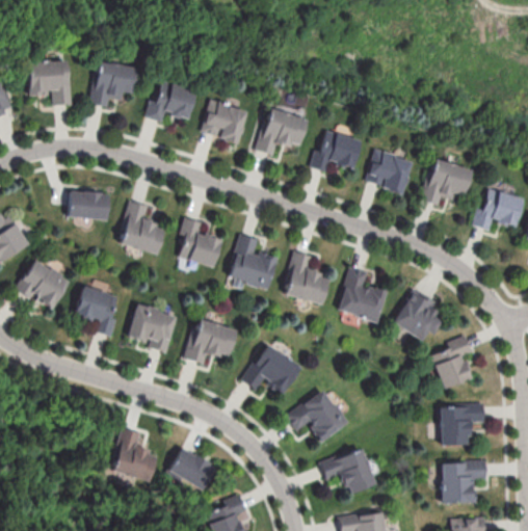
[(68,59),(69,73),(71,73),(73,104),(54,105),(53,90),(49,90),(49,95),(29,96),(28,61),(68,59)]
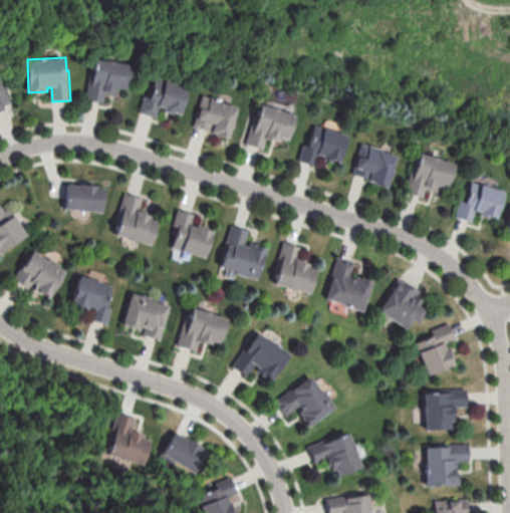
[(96,58),(134,64),(130,90),(120,88),(119,95),(106,93),(105,102),(87,99),(90,76),(93,77),(96,58)]
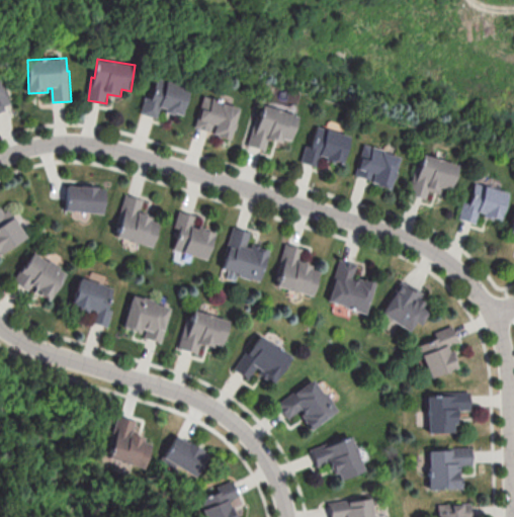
[(159,78),(191,88),(183,114),(176,112),(175,114),(166,112),(167,108),(162,107),(159,118),(143,113),(148,97),(152,99),(159,78)]
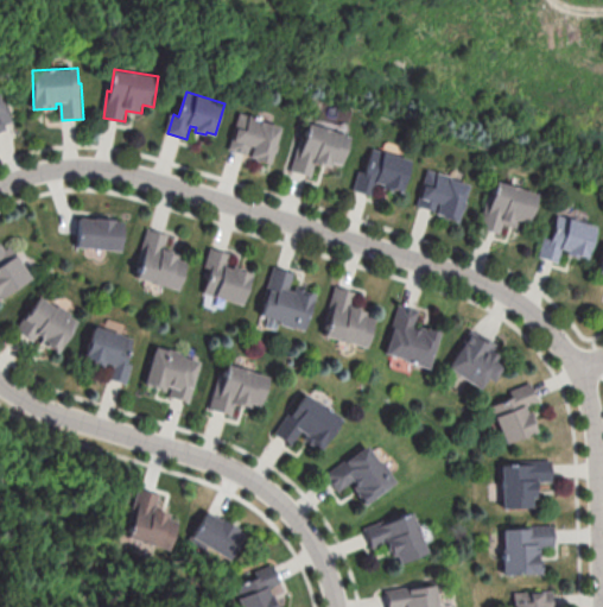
[(0,132),(10,130),(7,125),(16,121),(6,99),(2,101),(0,94),(0,132)]
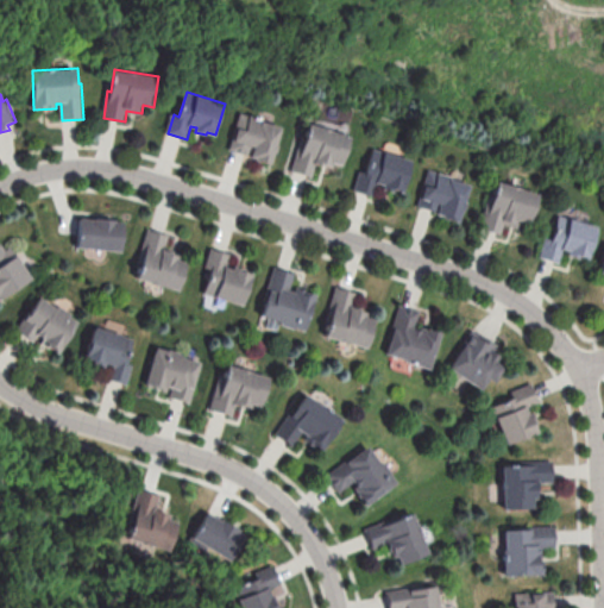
[(243,113),(266,120),(265,121),(284,127),(274,165),(257,161),(257,158),(252,157),(253,156),(232,150),(243,113)]
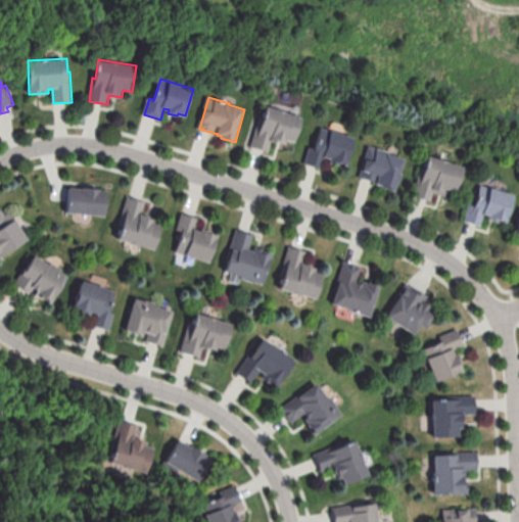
[(267,107),(302,119),(294,143),(286,141),(285,144),(273,140),(270,152),(251,146),(261,117),(263,119),(267,107)]
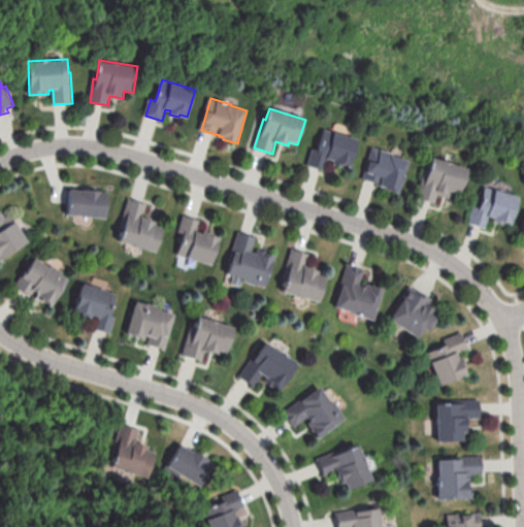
[(325,130),(359,140),(351,167),(342,165),(341,167),(332,165),(333,161),(329,160),(325,171),(308,166),(314,150),(319,152),(325,130)]
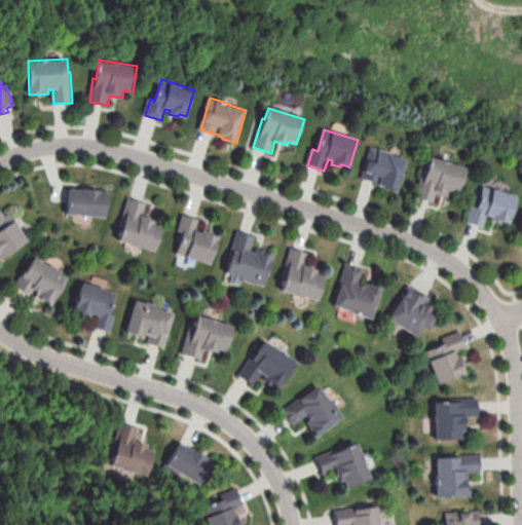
[(372,148),(392,154),(392,156),(407,161),(398,193),(383,189),(384,187),(362,180),(372,148)]
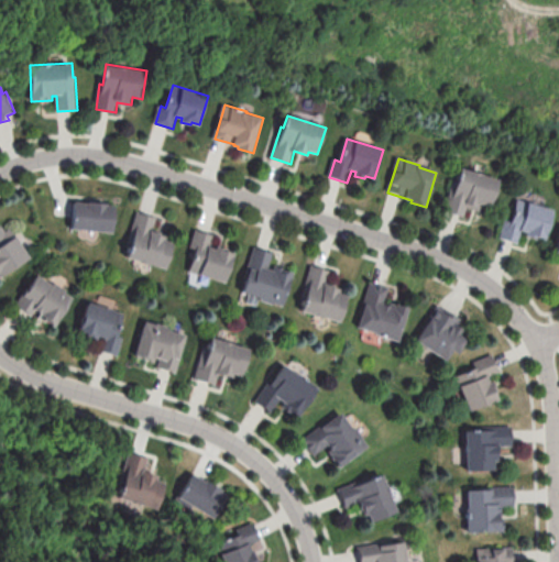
[(461,169),(500,182),(491,208),(482,206),(481,209),(468,206),(464,218),(445,212),(455,182),(457,182),(461,169)]
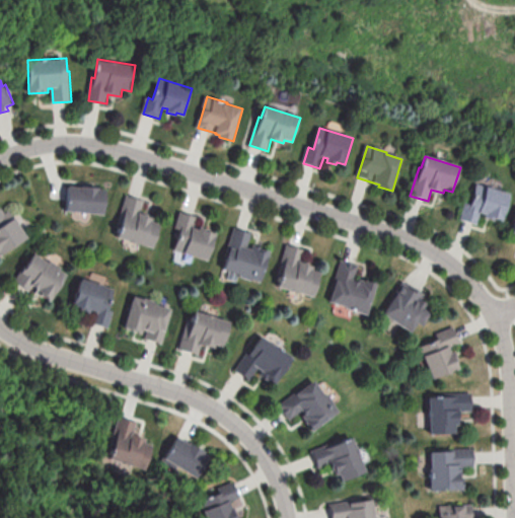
[(477,185),(510,195),(502,221),(495,218),(494,221),(485,218),(486,215),(482,213),(477,225),(461,220),(466,204),(470,205),(477,185)]
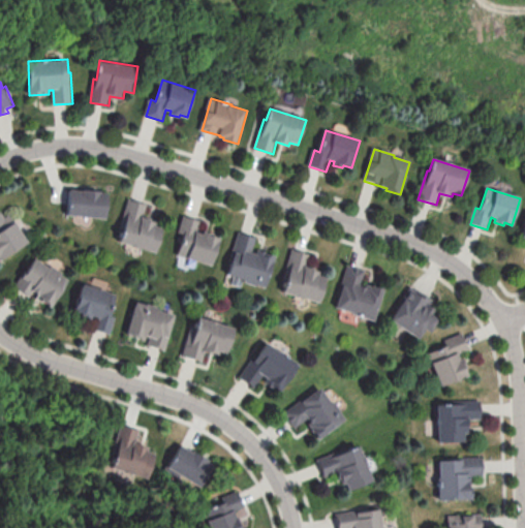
[(70,189),(68,215),(106,218),(109,193),(101,192),(101,191),(84,190),(70,189)]
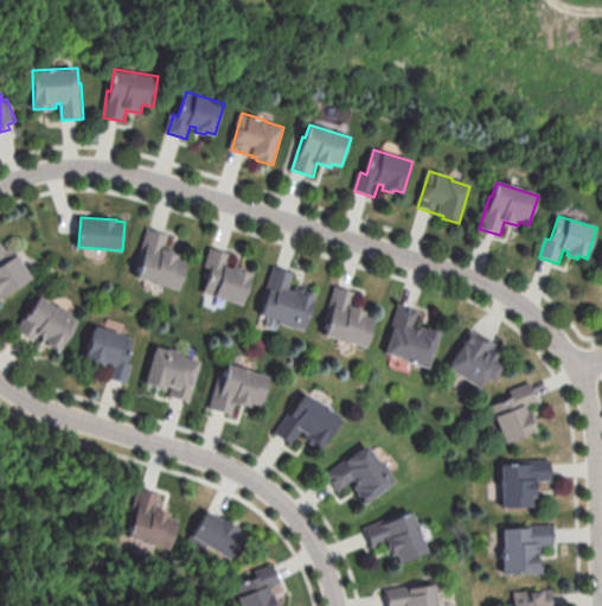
[(149,228),(135,275),(153,281),(153,284),(179,291),(190,254),(171,248),(170,253),(164,250),(168,234),(149,228)]
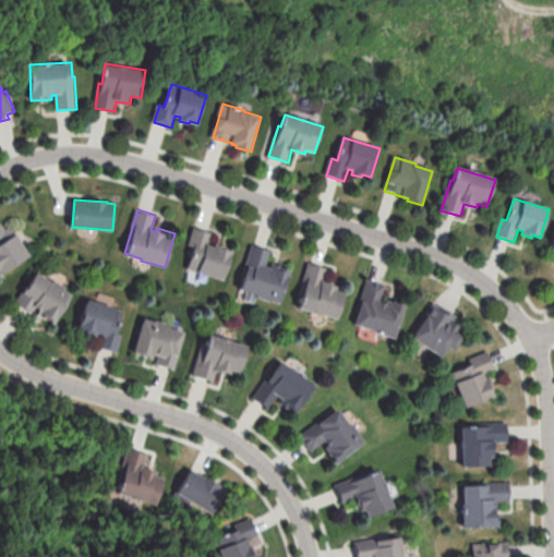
[(0,225),(2,223),(5,229),(12,225),(31,256),(0,275),(0,225)]
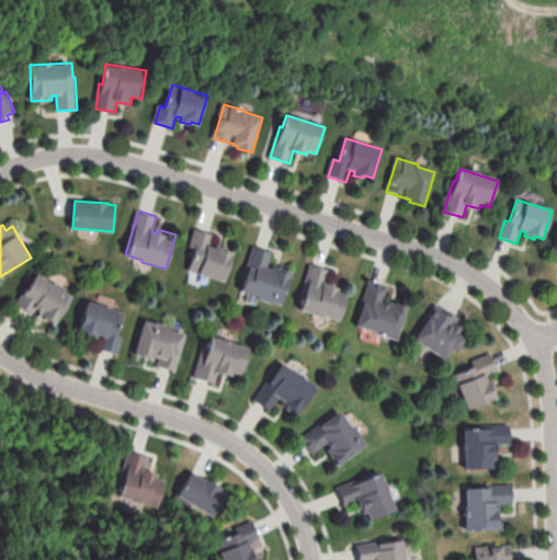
[(196,228),(191,247),(196,248),(189,271),(226,282),(235,251),(227,248),(227,247),(217,243),(216,247),(211,246),(214,233),(196,228)]
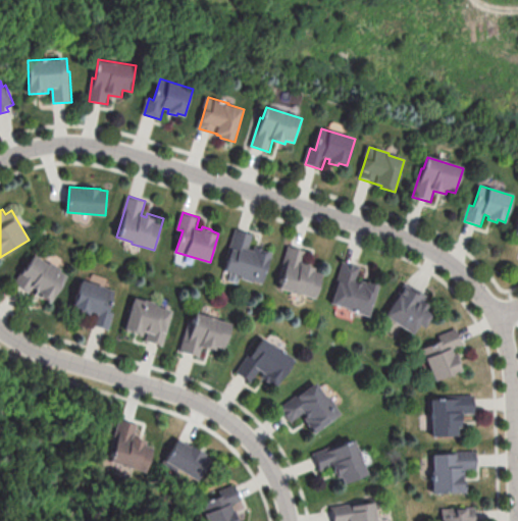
[(237,229),(224,270),(241,274),(240,276),(262,283),(271,252),(255,247),(254,250),(249,249),(253,235),(237,229)]
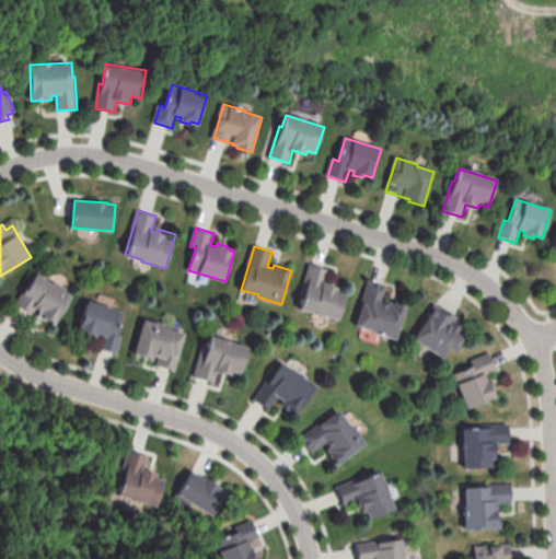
[(311,265),(297,307),(314,313),(313,315),(337,323),(348,288),(329,282),(328,287),(323,286),(328,270),(311,265)]
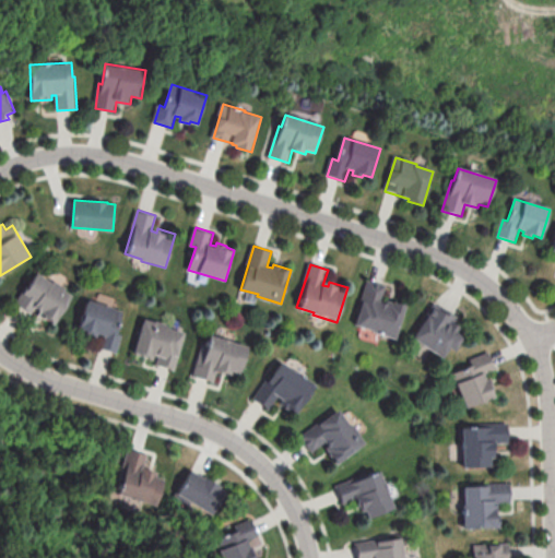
[(38,272),(73,296),(55,324),(45,318),(46,316),(35,308),(32,313),(16,303),(26,287),(27,288),(38,272)]
